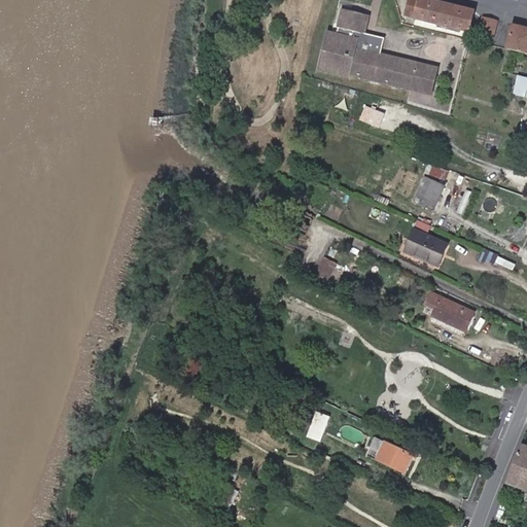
[(470,33),(477,10),(434,0),(419,0),(416,20),(440,25),(448,27),(470,33)]
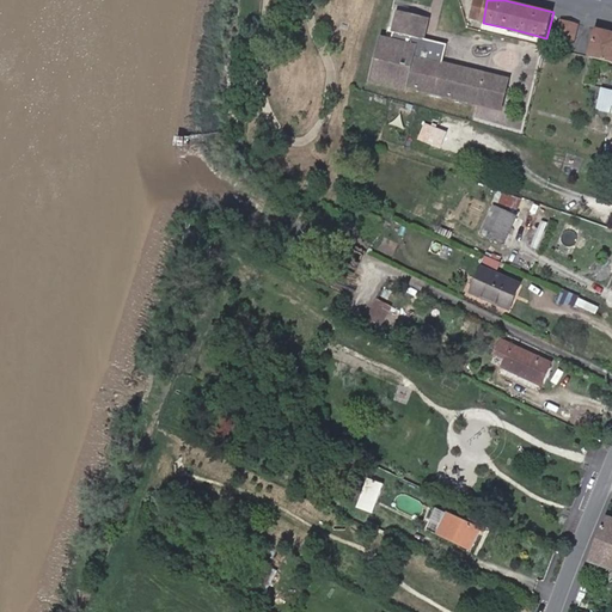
[(490,79),(484,78),(482,77),(481,72),(444,62),(447,46),(435,43),(434,47),(424,44),(430,19),(398,11),(391,38),(381,36),(369,83),(408,92),(409,87),(472,104),(477,86),(482,87),(483,83),(489,85),(490,79)]
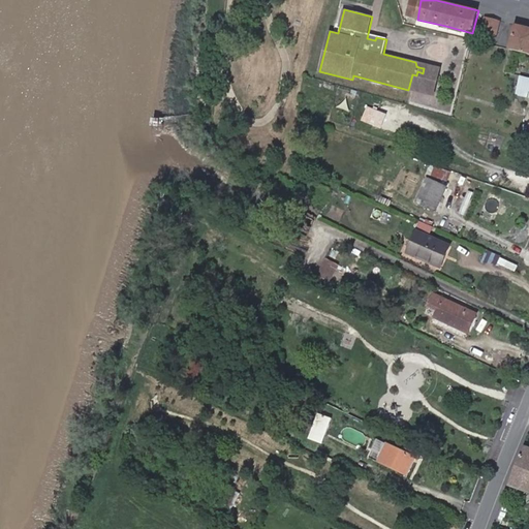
[(501,21),(485,17),(480,34),(496,38),(501,21)]
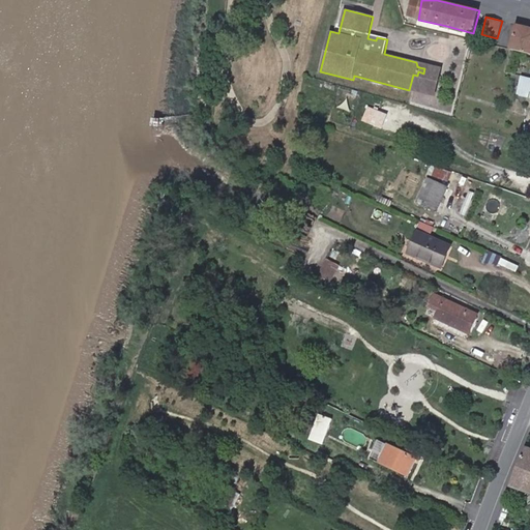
[(511,50),(529,53),(529,28),(517,25),(511,50)]
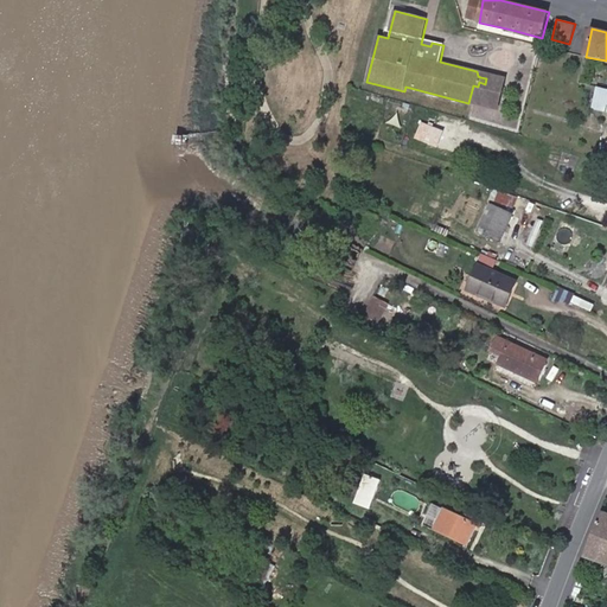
[(500,77),(477,71),(478,76),(480,77),(486,78),(485,84),(479,82),(478,87),(473,85),(468,103),(467,108),(491,114),(500,77)]
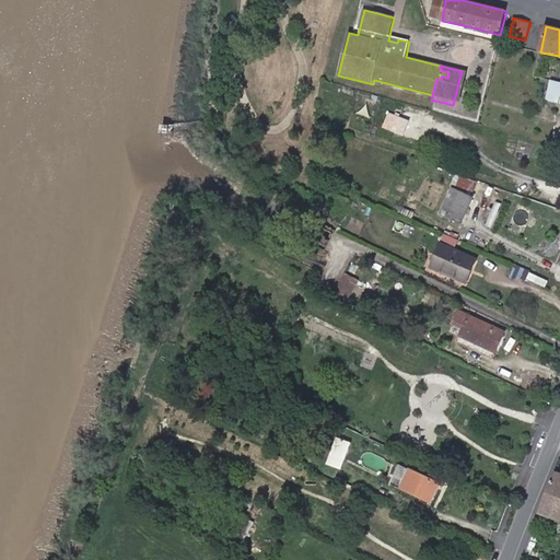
[(559,81),(552,80),(547,98),(559,101),(559,81)]
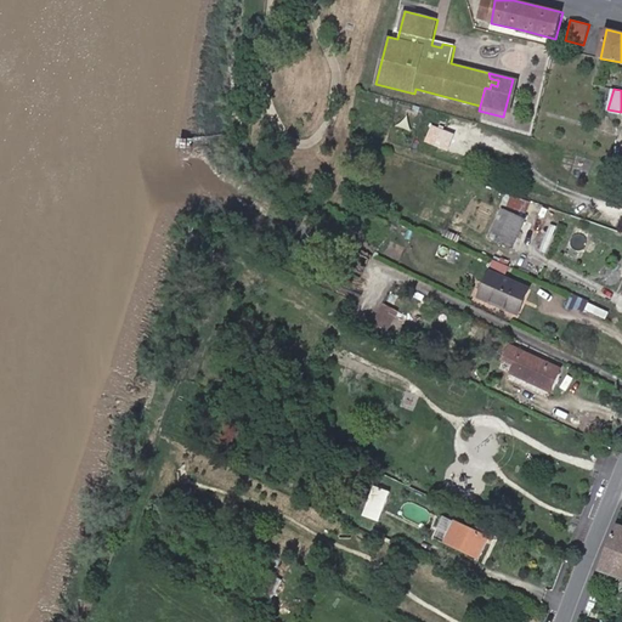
[(433,125),(429,133),(441,137),(445,130),(433,125)]
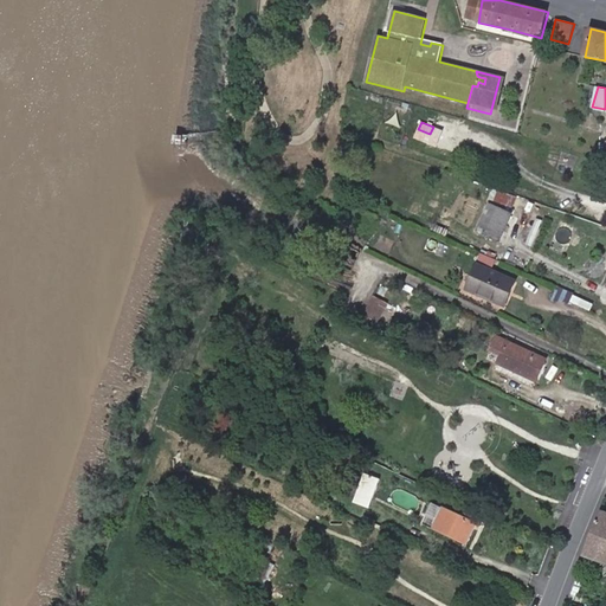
[(426,142),(430,134),(418,129),(414,137),(426,142)]
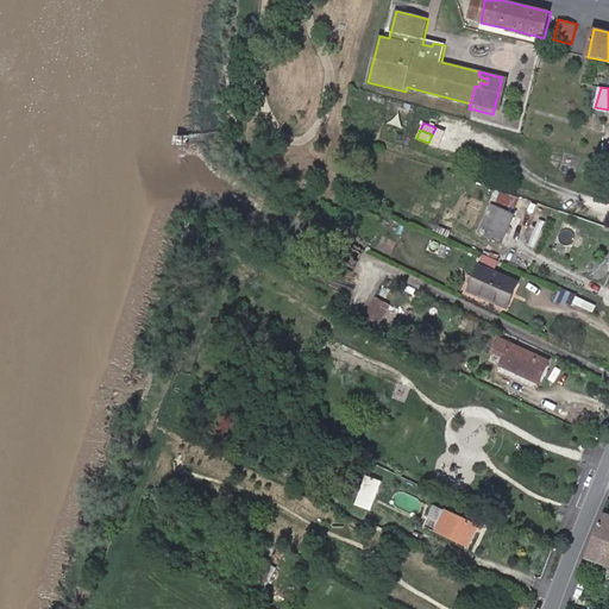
[(520,212),(525,198),(495,187),(490,201),(520,212)]
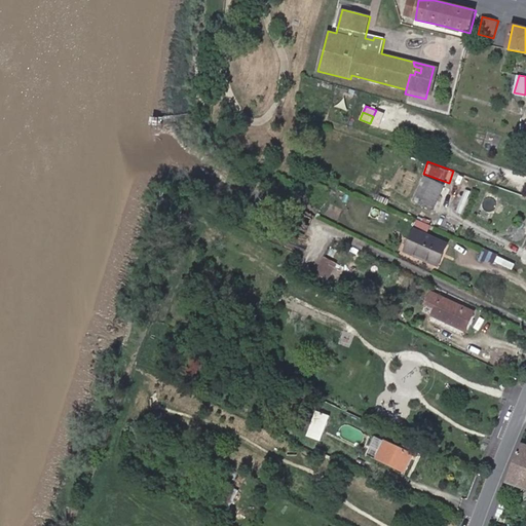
[(445,186),(424,177),(412,201),(434,211),(445,186)]
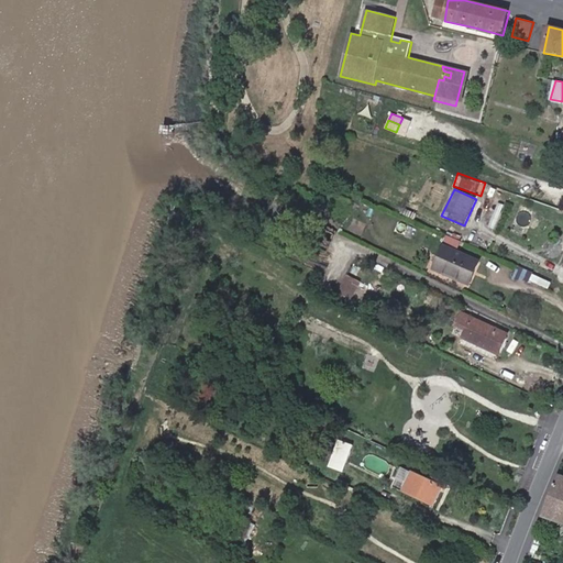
[(505,205),(498,202),(488,227),(494,230),(505,205)]
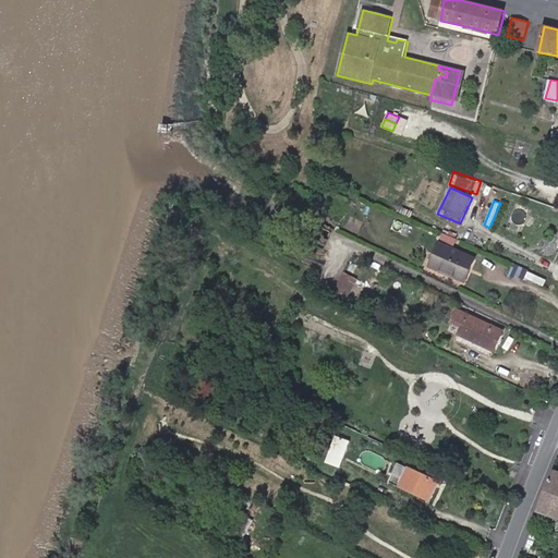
[(457,246),(459,240),(445,233),(441,240),(457,246)]
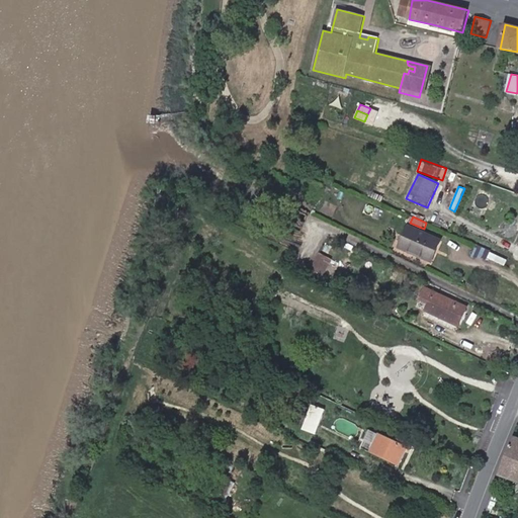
[(420,256),(432,261),(442,240),(410,226),(400,247),(420,256)]
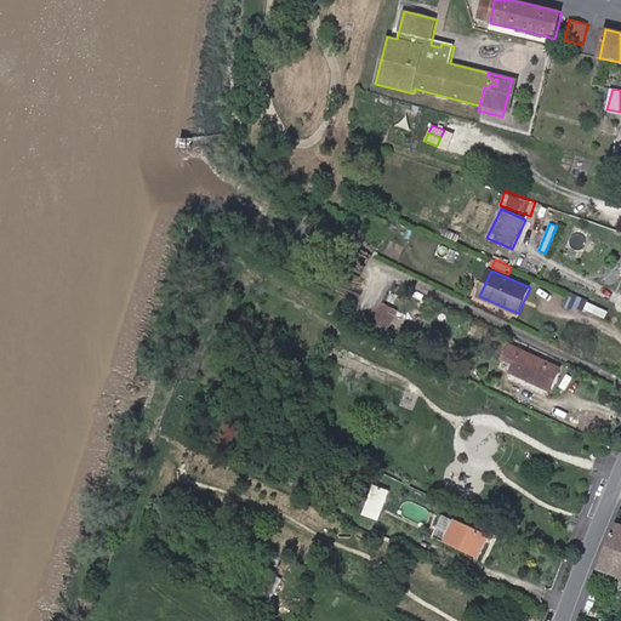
[(588,302),(590,301),(573,294),(568,307),(585,309),(605,319),(609,311),(588,302)]
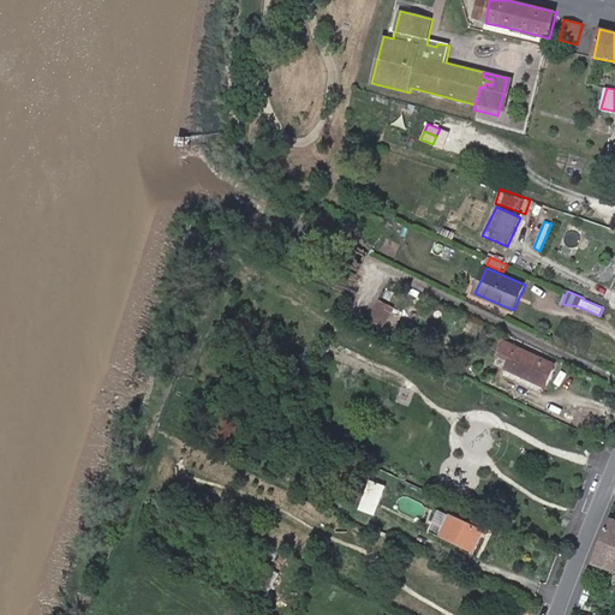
[(427,316),(433,304),(424,299),(418,312),(427,316)]
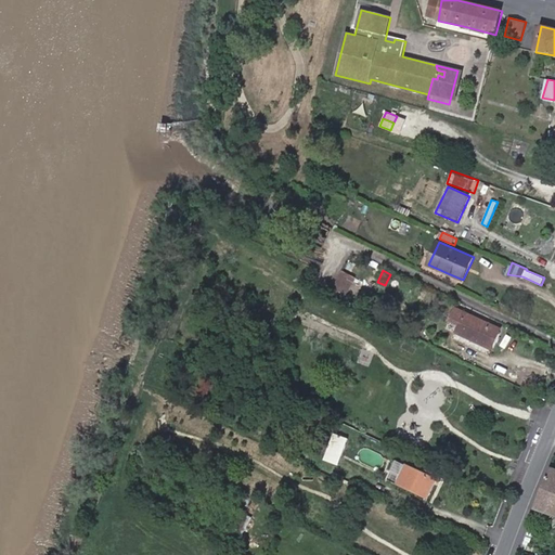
[(343,271),(332,291),(345,298),(356,279),(343,271)]
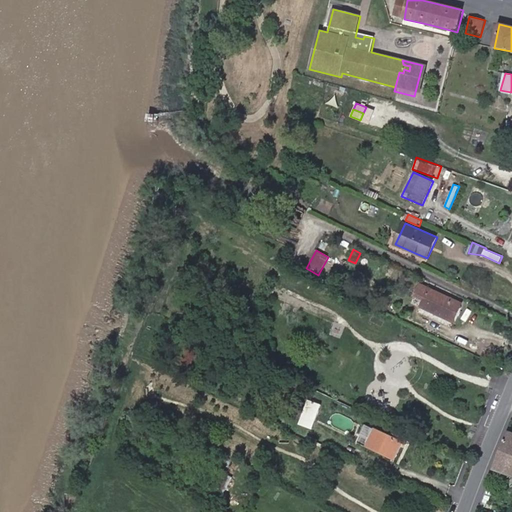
[(426,262),(427,258),(415,253),(413,257),(426,262)]
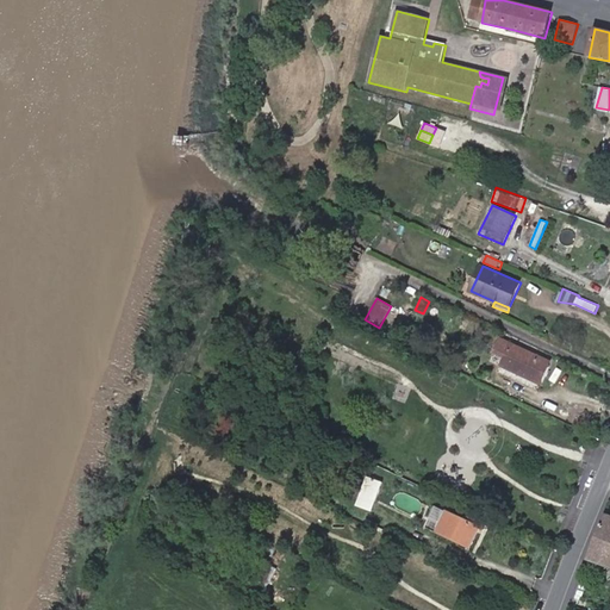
[(540,384),(549,361),(500,338),(493,353),(504,359),(500,366),(540,384)]
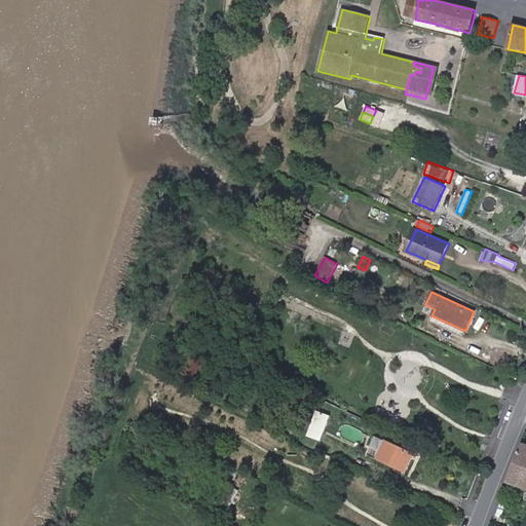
[(243,334),(251,320),(242,315),(236,330),(243,334)]
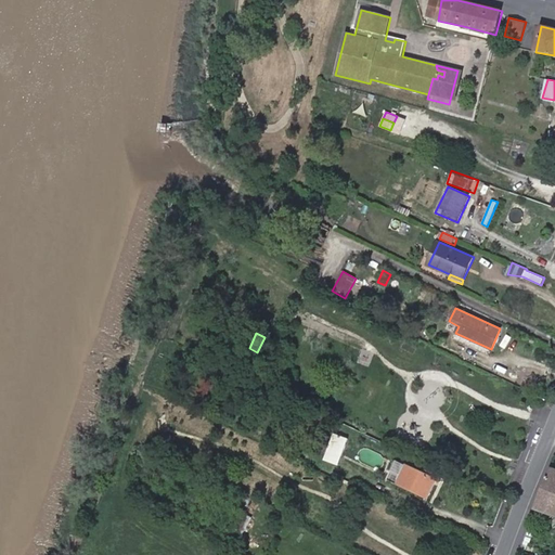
[(387,396),(379,411),(386,415),(394,399),(387,396)]
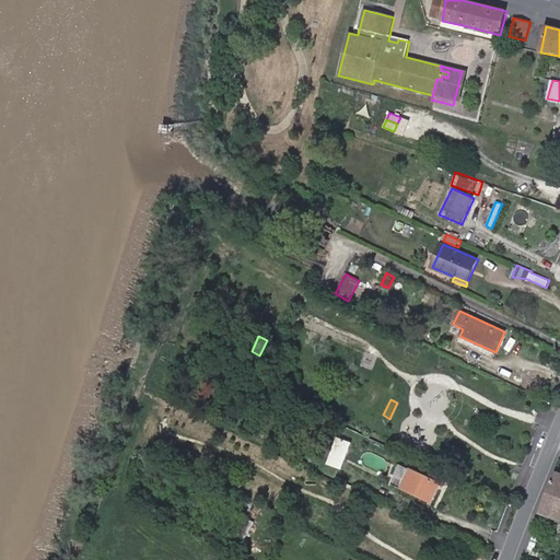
[(336,436),(327,464),(341,469),(351,442),(336,436)]
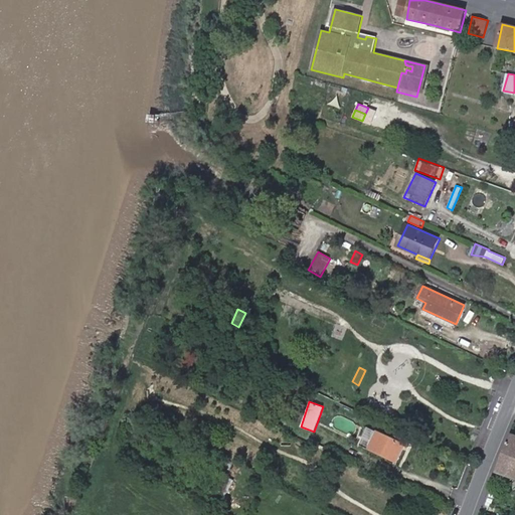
[(369,449),(377,431),(369,426),(360,445),(369,449)]
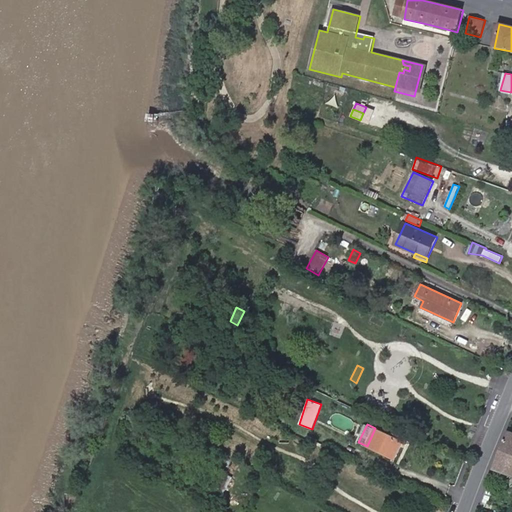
[(395,459),(403,444),(406,445),(409,438),(393,431),(391,436),(375,428),(367,446),(395,459)]
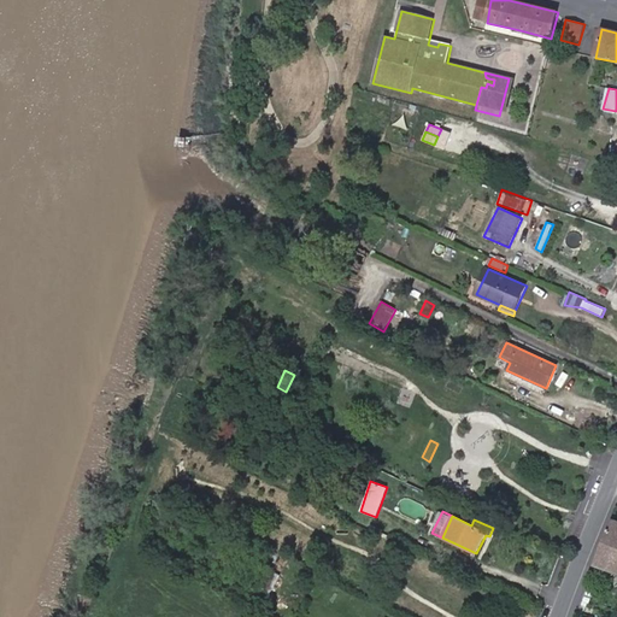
[(616,519),(613,519),(595,564),(616,573),(616,519)]
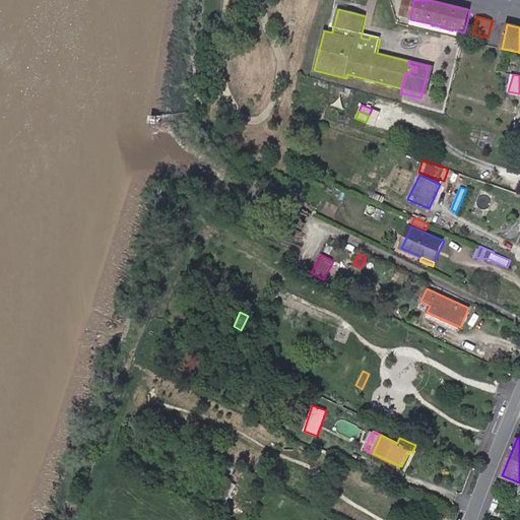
[(281,471),(285,462),(280,459),(276,468),(281,471)]
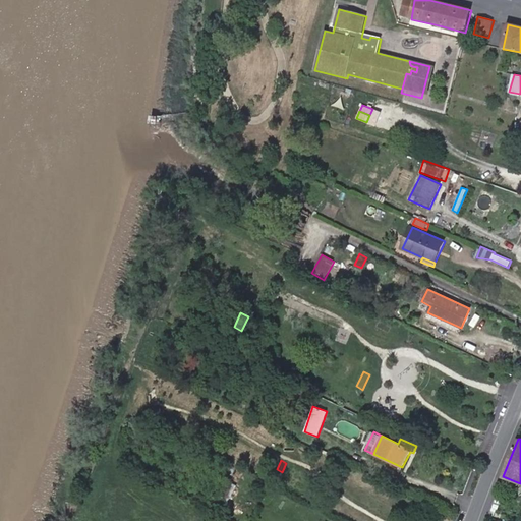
[(349,466),(344,474),(350,477),(354,468),(349,466)]
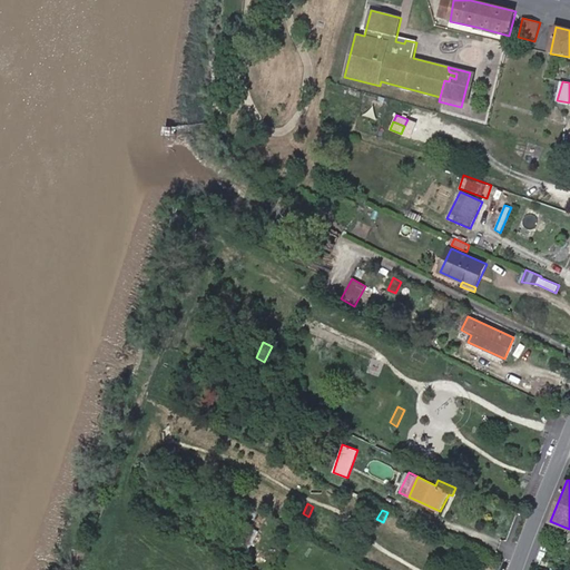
[(376,536),(383,522),(376,519),(370,532),(376,536)]
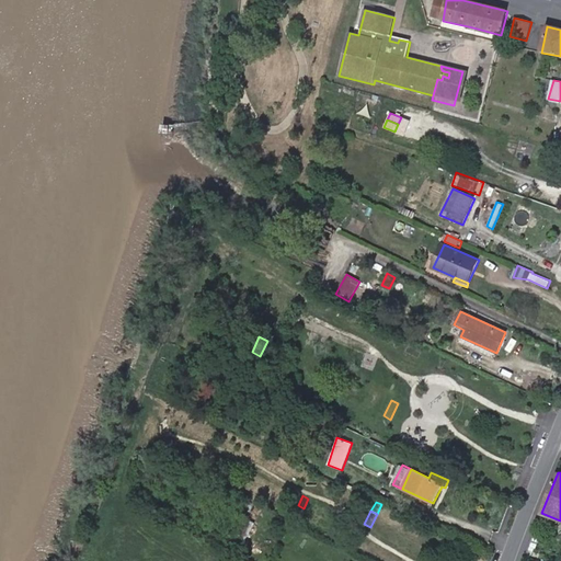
[(241,546),(254,523),(247,518),(233,541),(241,546)]
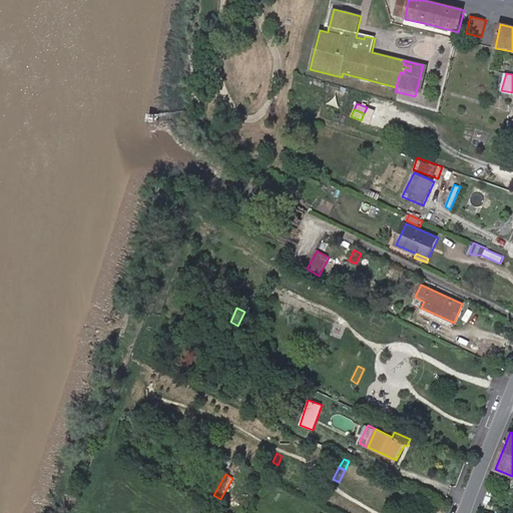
[(492,493),(487,491),(484,499),(489,502),(492,493)]
